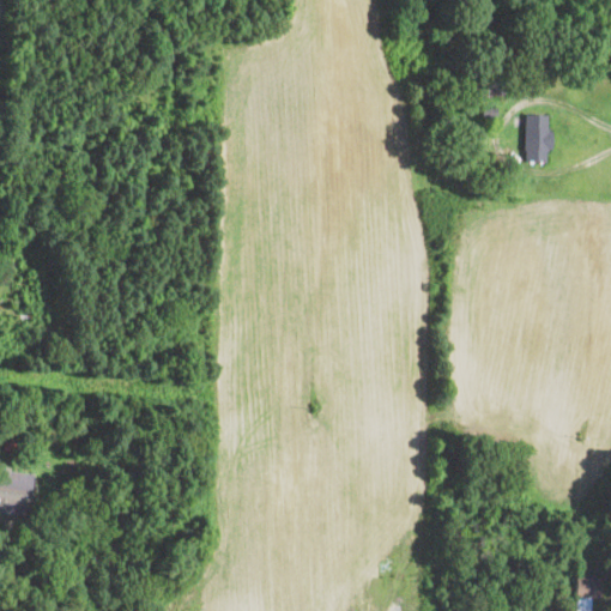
[(546,52),(545,60),(507,55),(508,47),(546,52)]
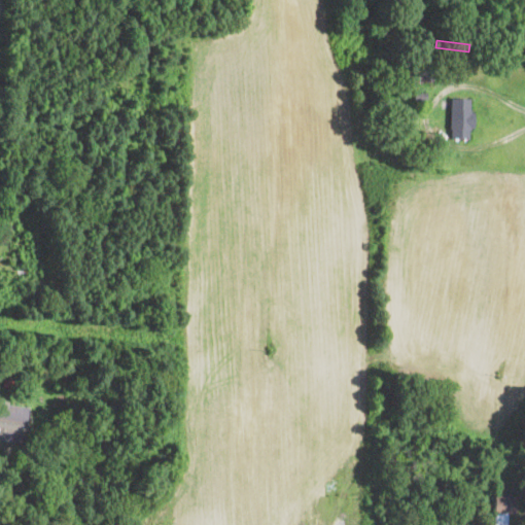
[(428,99),(416,100),(415,92),(428,91),(428,99)]
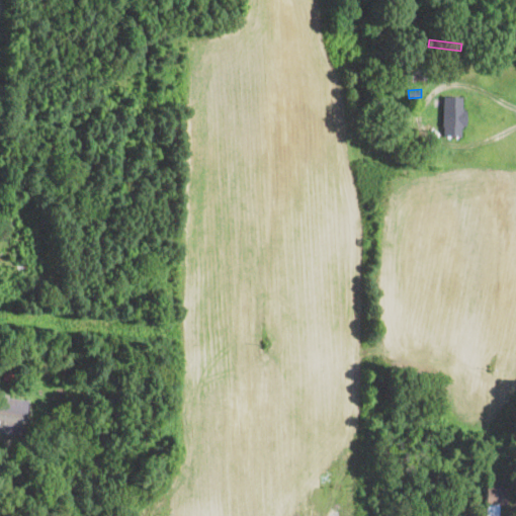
[(468,107),(467,125),(464,125),(463,136),(443,135),(444,125),(442,125),(443,94),(464,95),(464,107),(468,107)]
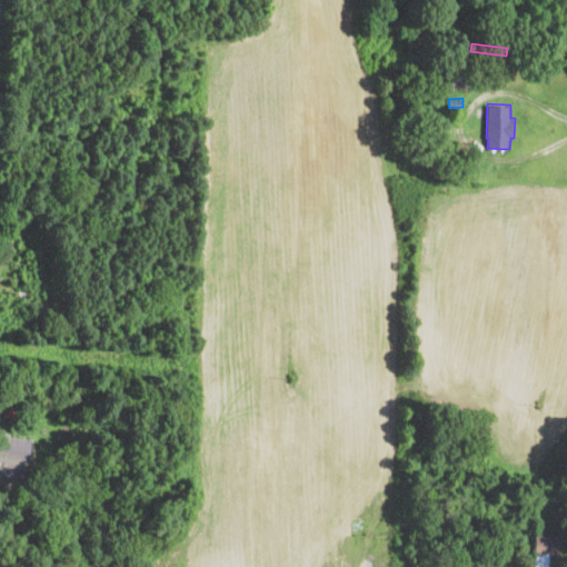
[(15,463),(15,468),(12,468),(0,467),(0,446),(15,447),(15,463)]
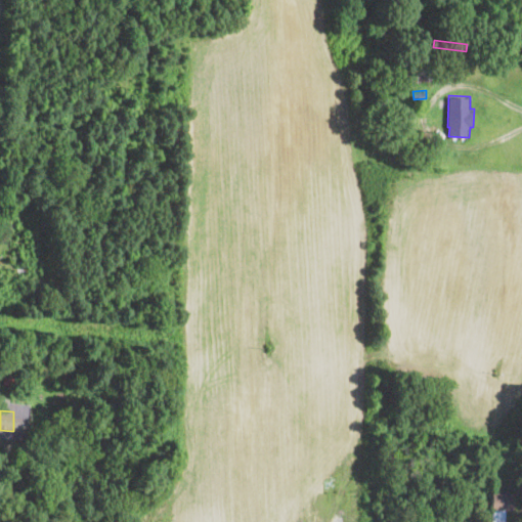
[(30,414),(28,432),(13,431),(13,426),(13,411),(30,414)]
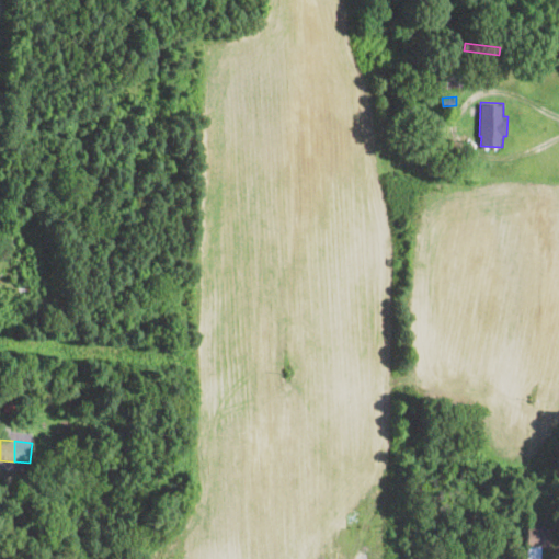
[(81,514),(72,514),(71,502),(81,502),(81,514)]
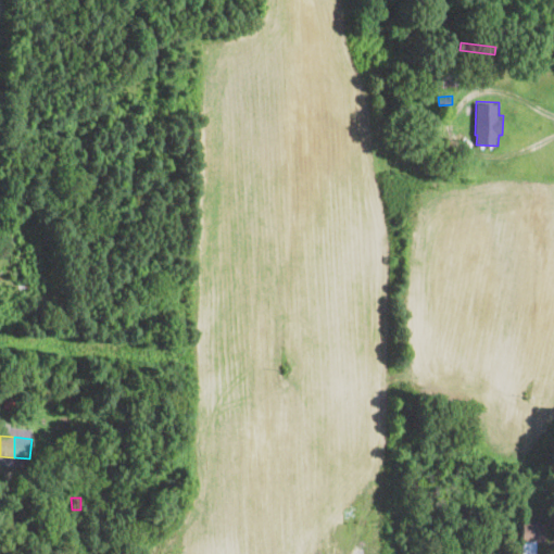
[(13,528),(1,527),(3,507),(13,508),(13,523),(13,525),(13,526),(13,528)]
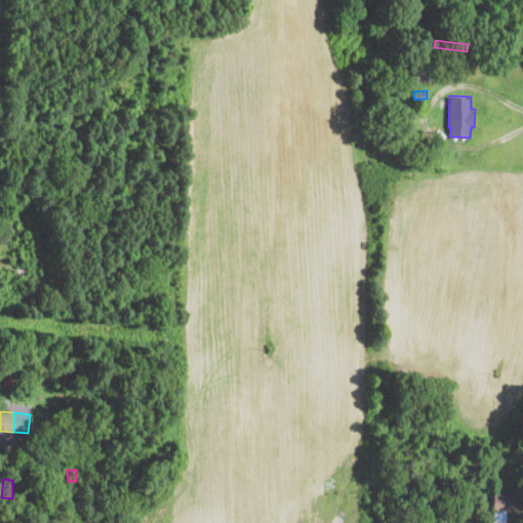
[(24,486),(23,499),(12,498),(12,496),(12,495),(12,493),(12,480),(16,481),(16,485),(24,486)]
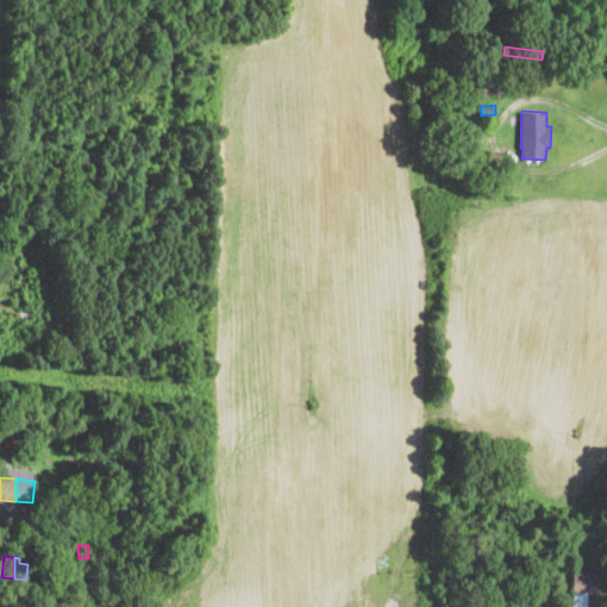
[(598,571),(598,595),(588,595),(588,606),(573,606),(574,570),(598,571)]
